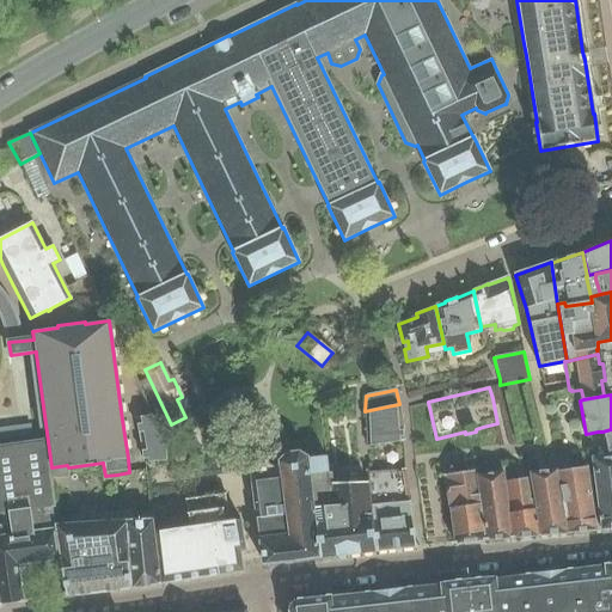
[(387,407),(365,411),(365,429),(366,445),(366,447),(378,446),(403,444),(399,404),(387,407)]
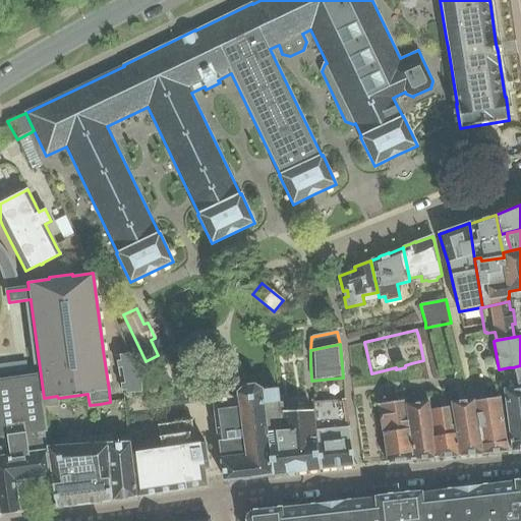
[(129,354),(117,356),(121,379),(123,393),(133,392),(140,391),(140,393),(141,392),(141,378),(130,353),(129,354)]
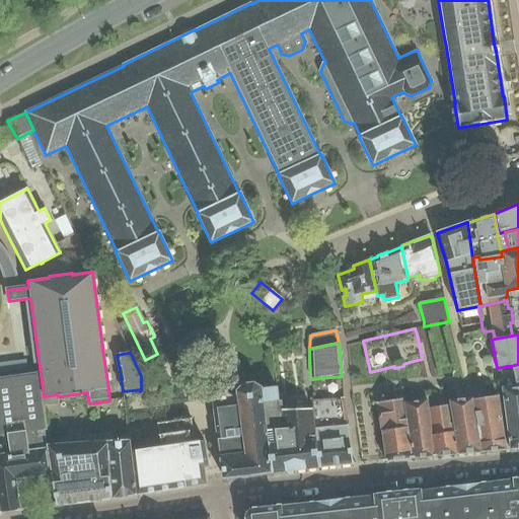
[(0,511),(0,512),(19,510),(19,509),(15,477),(38,474),(50,472),(46,445),(41,398),(38,374),(0,379),(0,435),(7,434),(9,445),(0,445),(0,511)]
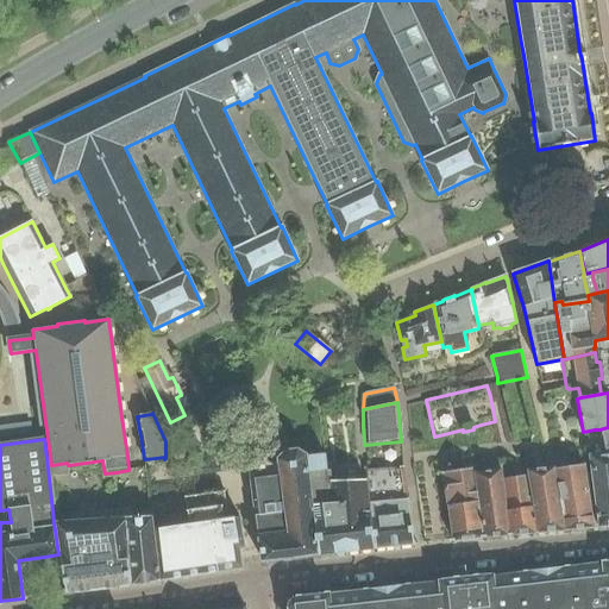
[(248,466),(250,479),(262,560),(318,553),(307,472),(308,472),(326,470),(325,454),(307,457),(307,454),(297,449),(284,450),(275,459),(275,463),(269,464),(264,459),(252,462),(248,466)]
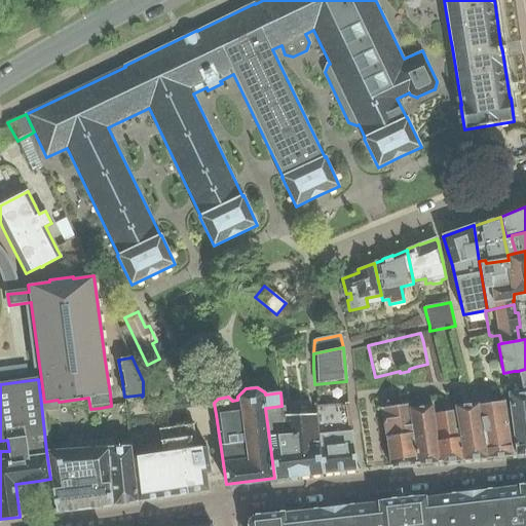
[(519,392),(509,393),(514,429),(517,455),(525,454),(525,390),(522,391),(519,392)]
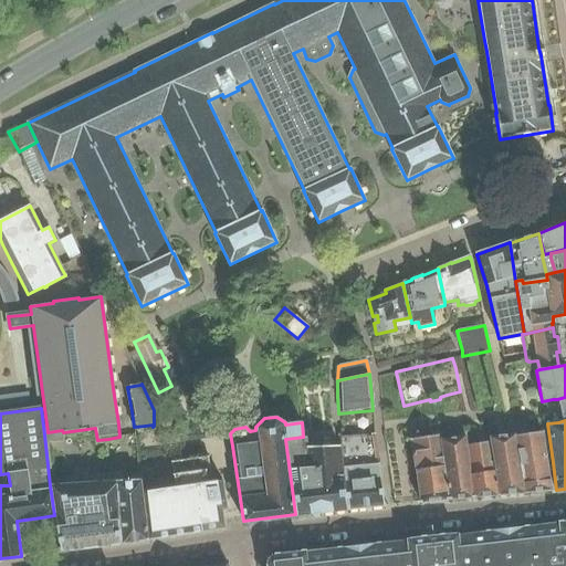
[(522,423),(513,425),(525,492),(552,490),(543,431),(524,435),(522,423)]
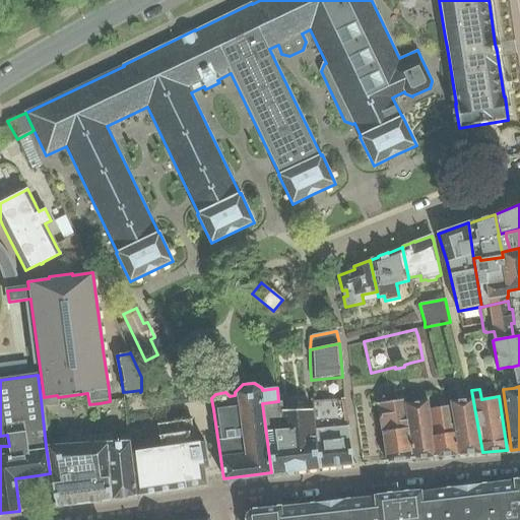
[(466,400),(450,402),(450,407),(458,454),(459,454),(459,455),(481,453),(481,452),(470,390),(464,391),(466,400)]
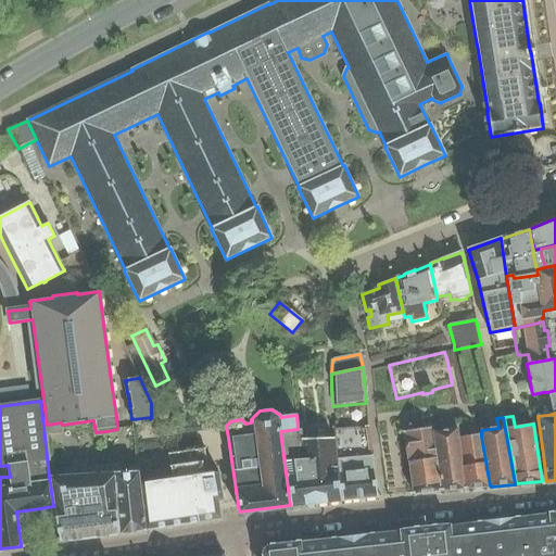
[(466,424),(455,425),(456,428),(457,439),(468,437),(466,424)]
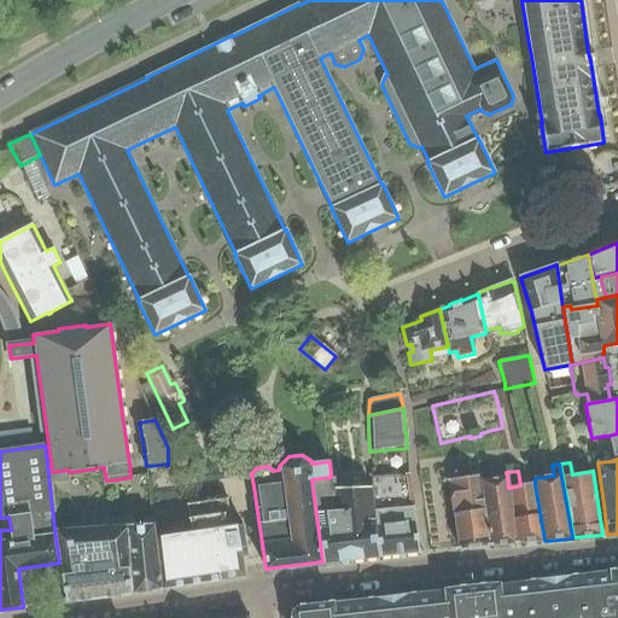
[(69,472),(53,473),(54,483),(69,482),(69,472)]
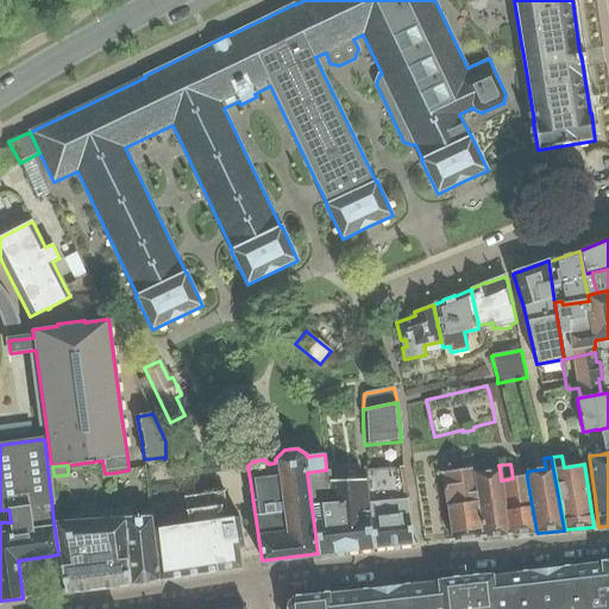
[(453,540),(483,537),(472,473),(472,468),(441,473),(446,502),(452,540),(453,540)]
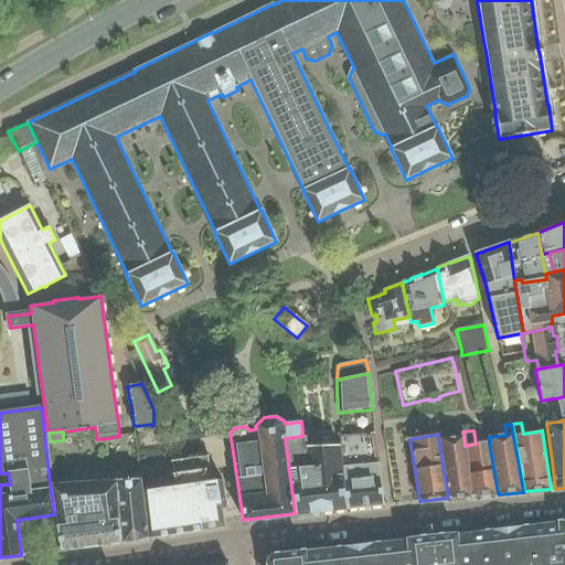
[(379,462),(374,435),(363,436),(350,436),(339,437),(340,445),(344,482),(380,479),(379,462)]
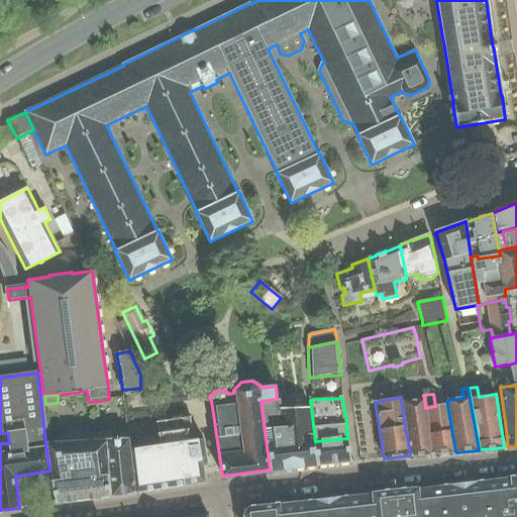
[(417,399),(401,402),(410,455),(432,453),(431,443),(425,408),(424,398),(417,399)]
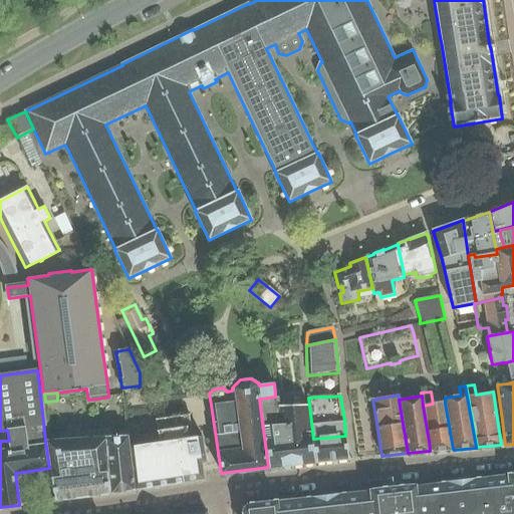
[(268,457),(269,467),(316,462),(315,452),(313,439),(309,405),(279,407),(278,398),(275,398),(275,397),(260,399),(268,457)]
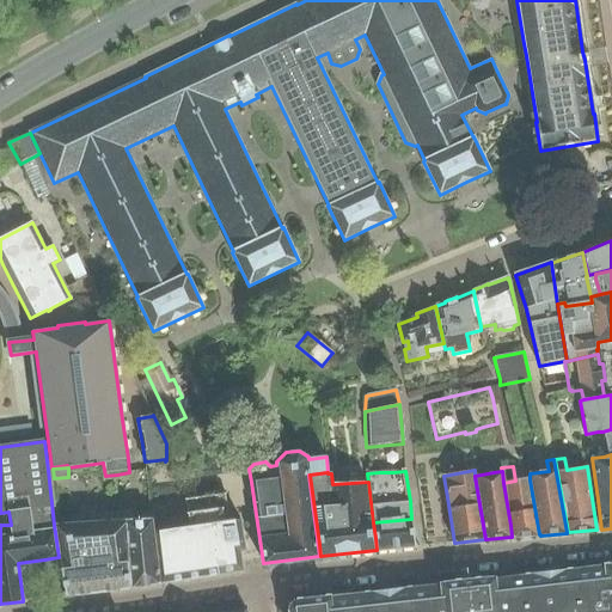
[(515,481),(503,483),(510,525),(512,537),(512,538),(539,536),(539,534),(530,479),(515,481)]
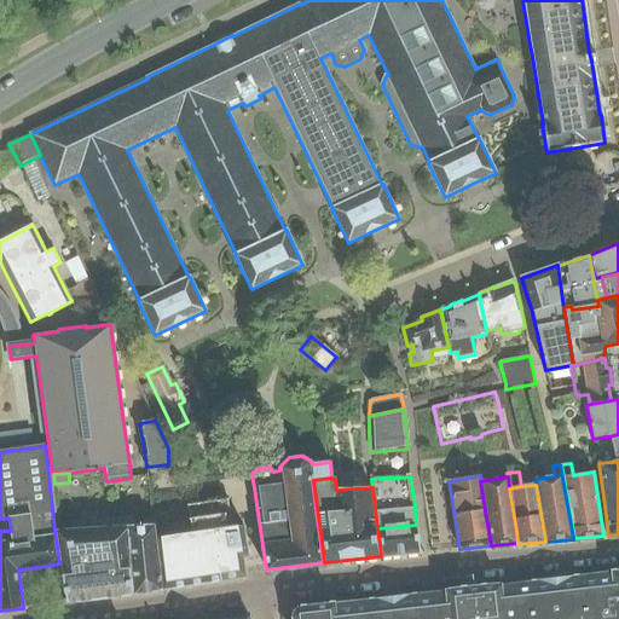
[(162,589),(162,590),(202,584),(220,580),(246,577),(242,557),(248,556),(243,525),(214,528),(206,497),(177,505),(178,510),(167,512),(171,531),(175,531),(177,536),(156,538),(160,577),(161,578),(162,589)]
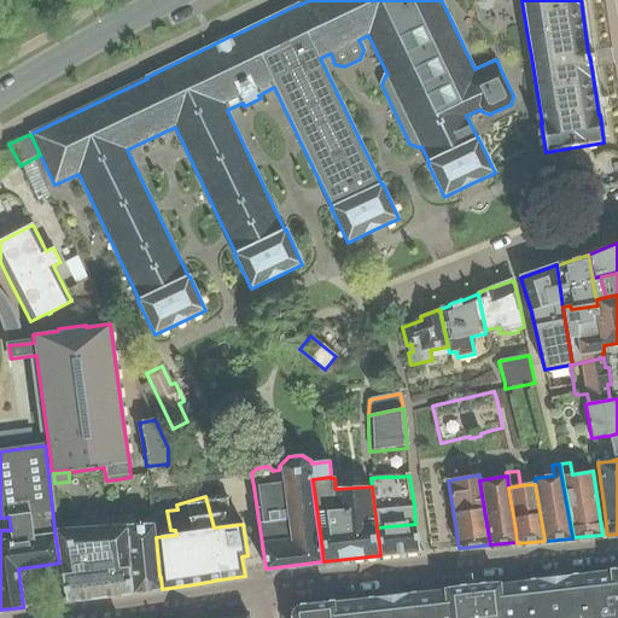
[(139,525),(127,526),(132,593),(141,592),(141,593),(159,589),(162,589),(159,576),(156,537),(153,524),(139,525)]
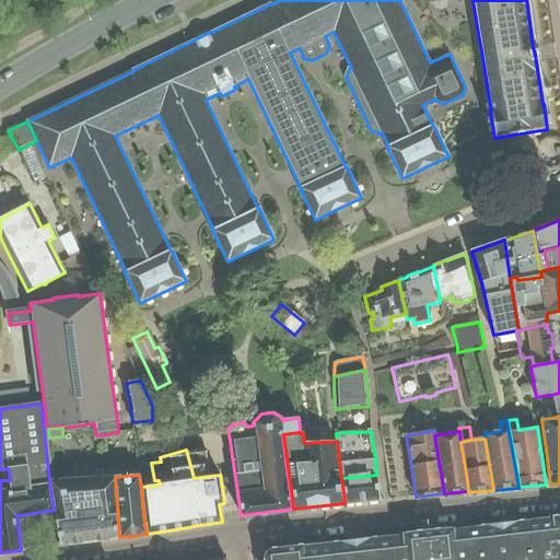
[(343,492),(345,503),(345,504),(381,500),(376,475),(341,478),(343,492)]
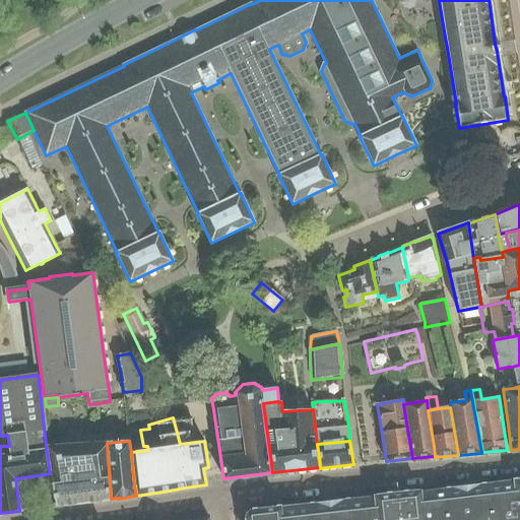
[(56,505),(56,506),(111,499),(107,443),(46,446),(50,473),(55,505),(56,505)]
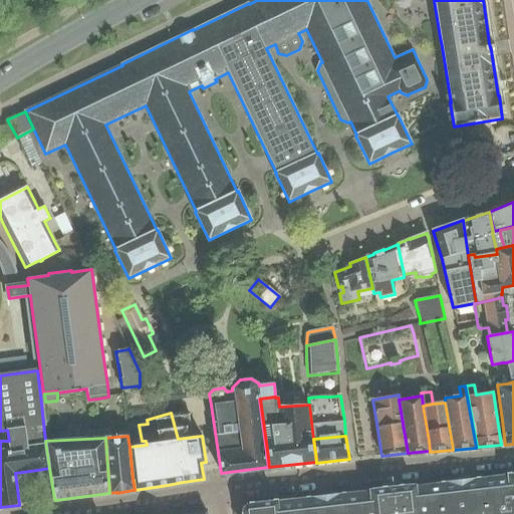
[(513,513),(513,473),(510,474),(507,474),(508,475),(506,475),(506,476),(482,479),(482,478),(480,478),(477,478),(477,479),(475,479),(446,483),(446,482),(444,482),(442,482),(442,483),(440,483),(418,486),(416,486),(416,485),(413,485),(403,486),(403,483),(400,483),(400,486),(387,488),(386,485),(382,485),(383,488),(372,489),(370,490),(370,491),(368,491),(346,494),(346,493),(344,494),(344,493),(341,494),(340,494),(340,495),(311,498),(311,497),(309,498),(309,497),(306,498),(305,498),(305,499),(279,501),(277,501),(277,500),(275,501),(253,504),(253,503),(250,503),(250,504),(249,504),(249,505),(245,507),(244,511),(243,511),(244,513),(243,513),(513,513)]
